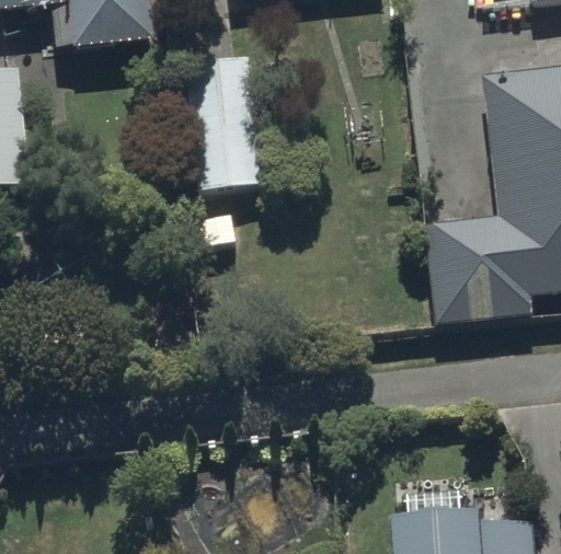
[(65,45),(155,37),(150,0),(0,0),(0,9),(59,3),(65,45)]
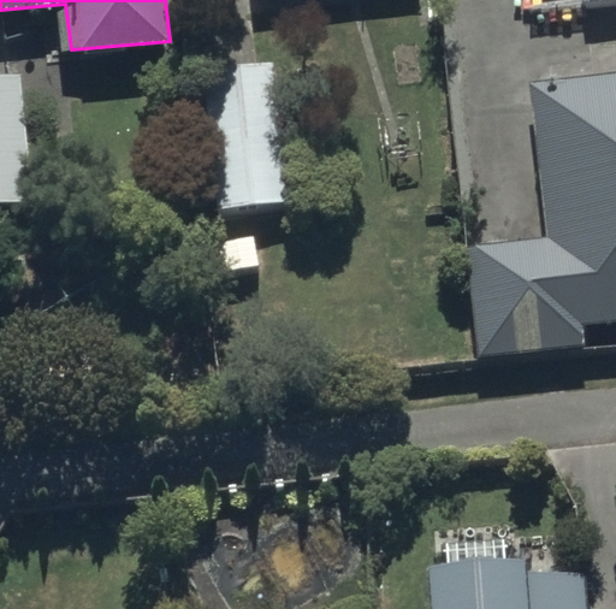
[(283,204),(270,63),(201,70),(215,210),(283,204)]
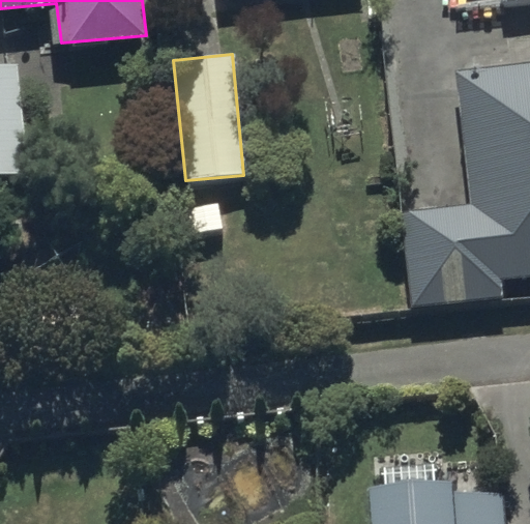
[(529,275),(529,63),(454,73),(470,205),(402,212),(412,307),(498,297),(496,280),(529,275)]
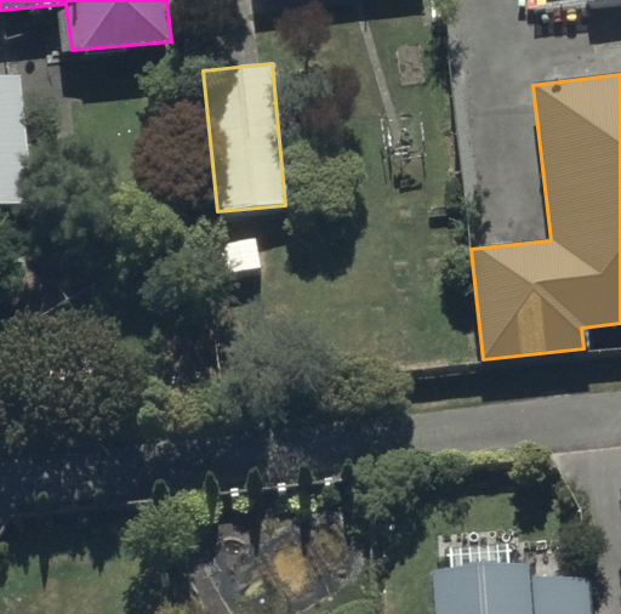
[(0,77),(0,202),(26,200),(16,75),(0,77)]
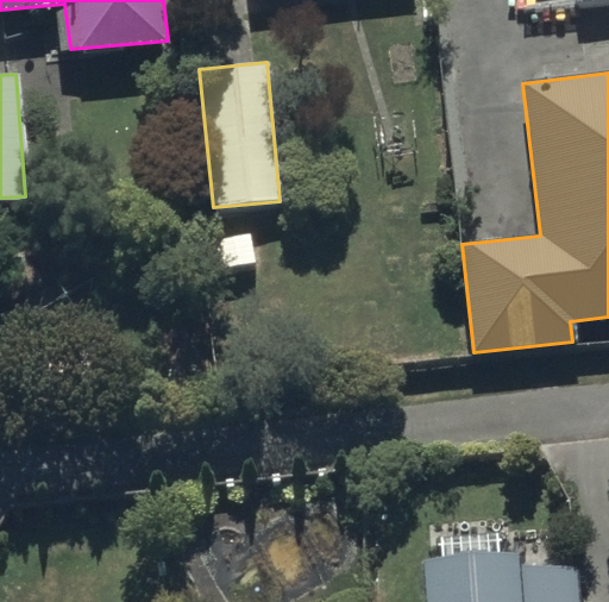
[(520,559),(420,564),(422,601),(578,601),(577,569),(521,571),(520,559)]
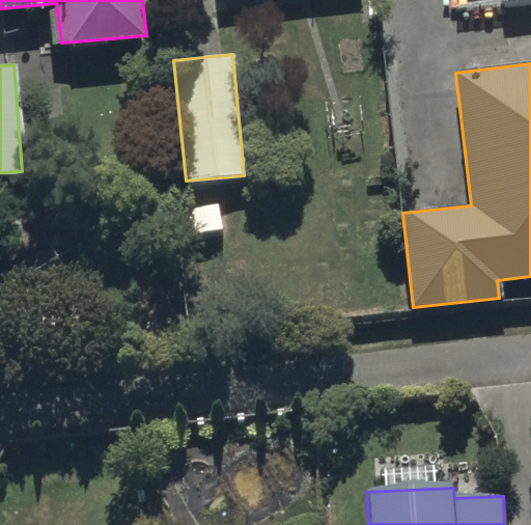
All buildings are outlined.
